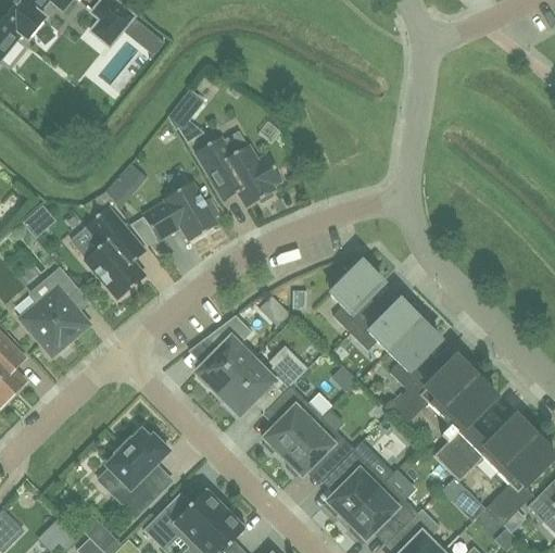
[(0,0),(0,55),(21,32),(29,38),(46,19),(37,12),(47,0),(54,0),(63,8),(68,0),(0,0)]
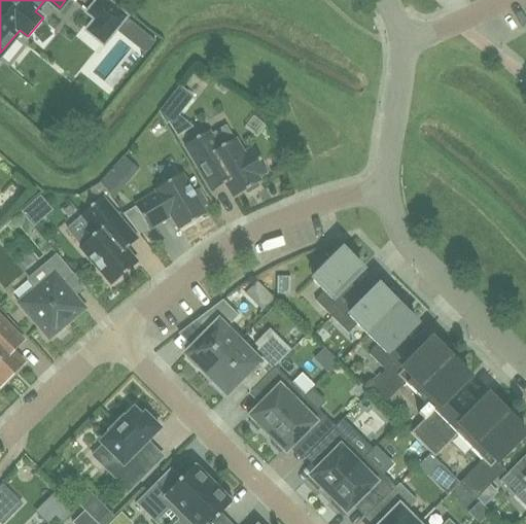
[(104,41),(112,30),(126,14),(108,0),(97,0),(89,10),(97,18),(88,28),(104,41)]
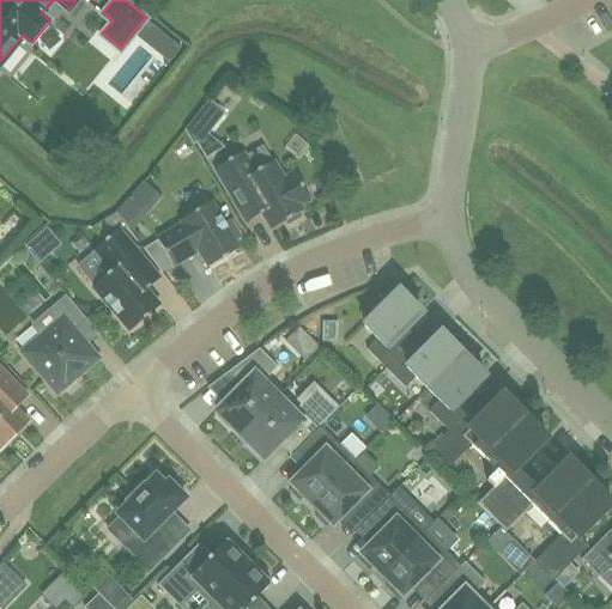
[(604,42),(611,37),(611,32),(604,16),(593,20),(604,42)]
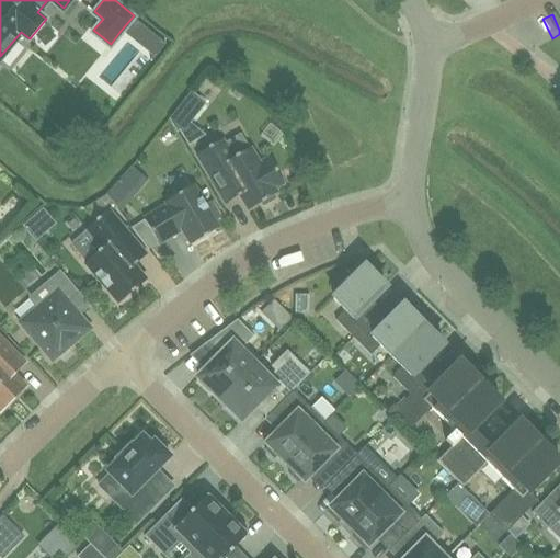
[(231,154),(225,141),(223,138),(197,152),(225,197),(239,189),(250,207),(262,201),(263,204),(275,196),(274,193),(277,191),(274,186),(284,181),(269,156),(260,162),(250,146),(236,155),(231,154)]
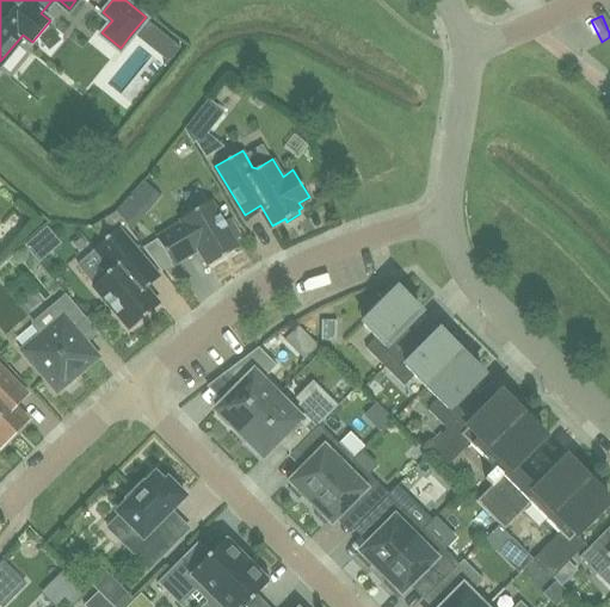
[(142,180),(117,210),(128,220),(153,191),(142,180)]
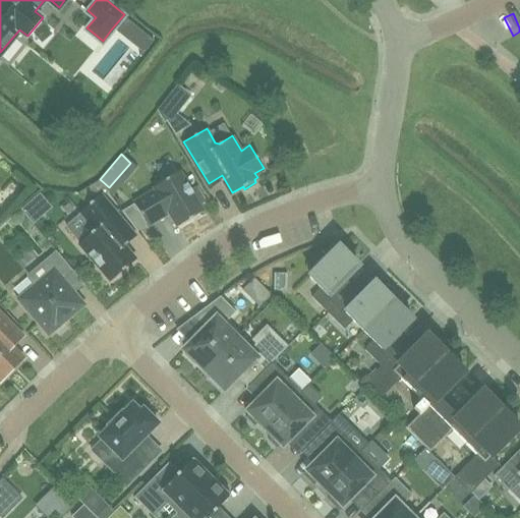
[(134,202),(148,224),(170,211),(178,225),(203,210),(179,170),(155,185),(156,188),(134,202)]
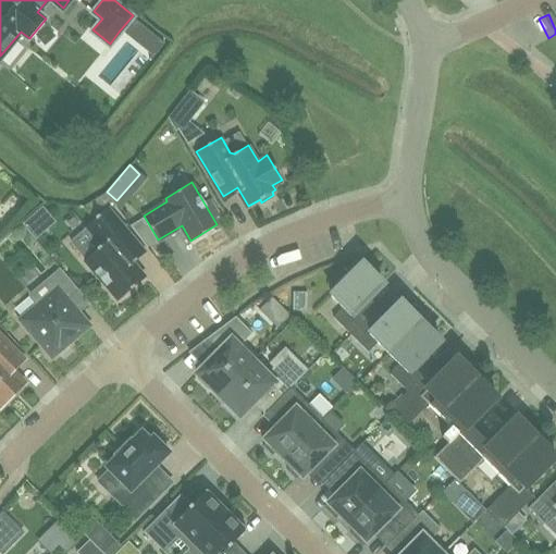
[(145,251),(128,232),(108,207),(86,225),(102,244),(85,259),(119,298),(145,277),(133,261),(145,251)]
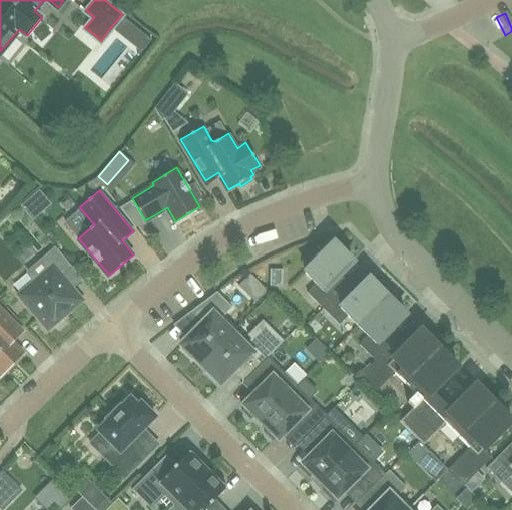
[(21,259),(34,253),(22,225),(10,230),(21,259)]
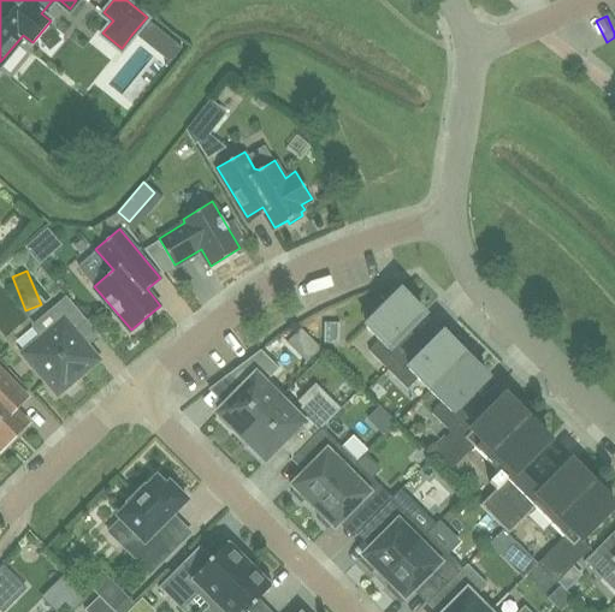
[(370,349),(388,367),(414,342),(403,332),(424,312),(402,290),(366,325),(379,338),(370,349)]
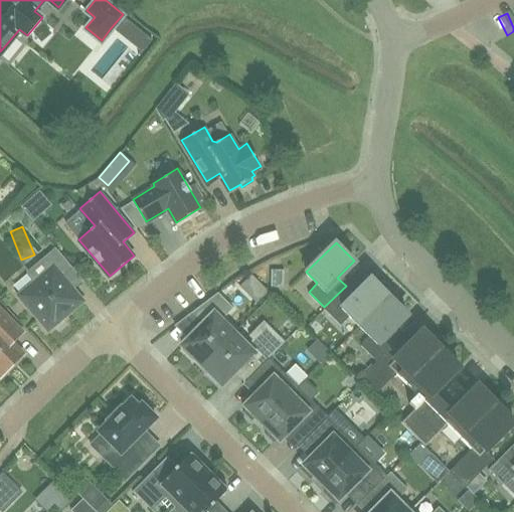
[(56,247),(44,258),(52,267),(19,294),(48,328),(81,300),(62,276),(72,267),(56,247)]
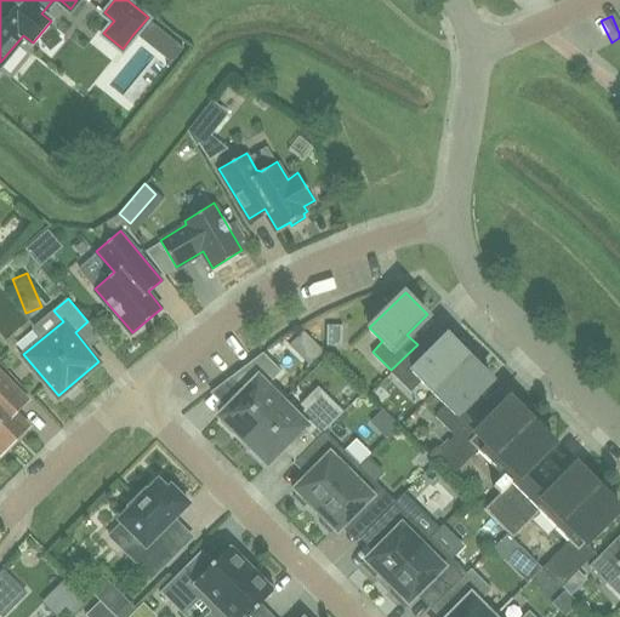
[(333,324),(334,344),(348,343),(347,324),(333,324)]
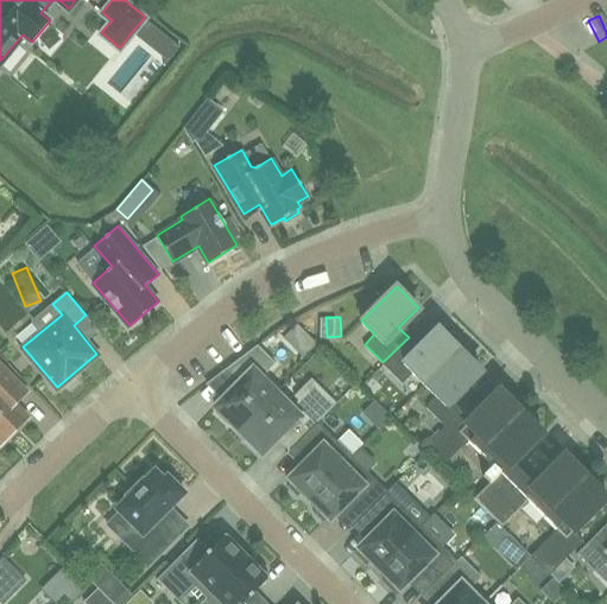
[(409,337),(383,362),(402,381),(412,372),(424,383),(460,348),(438,328),(418,348),(409,337)]
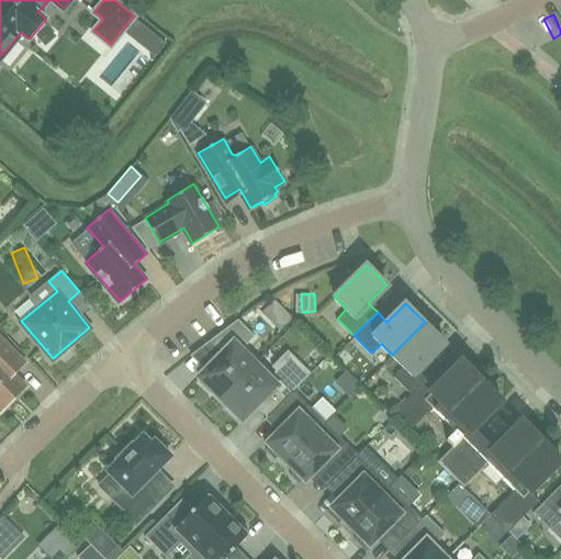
[(221,397),(255,362),(240,348),(255,335),(238,317),(208,341),(221,353),(199,375),(202,379),(200,380),(211,391),(212,389),(221,397)]
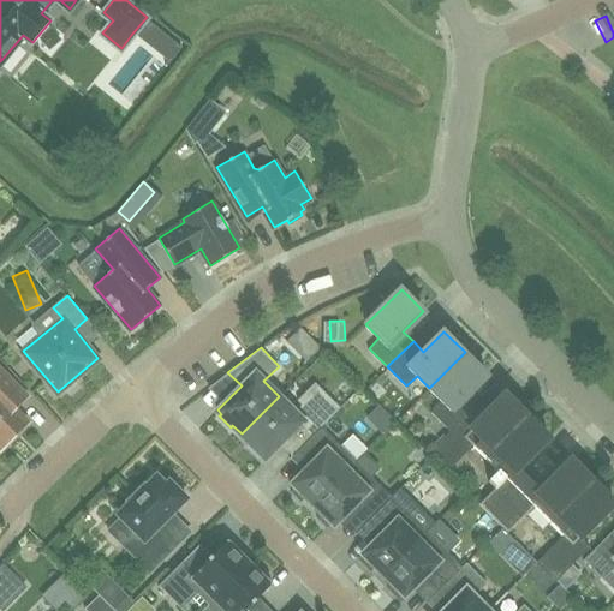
[(465,352),(429,388),(441,400),(431,411),(451,430),(462,418),(476,405),(466,394),(487,373),(465,352)]
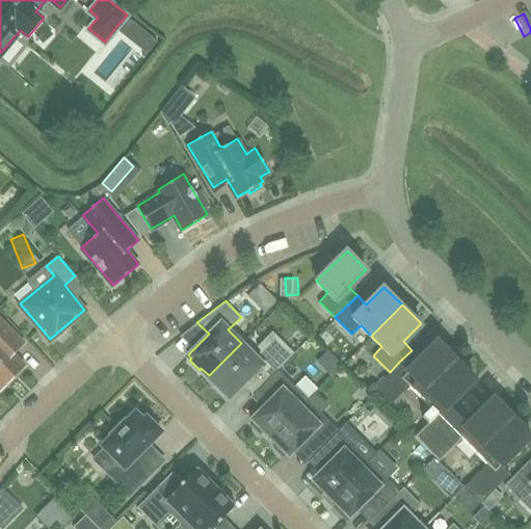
[(0,387),(1,388),(24,365),(12,352),(23,342),(0,317),(0,387)]
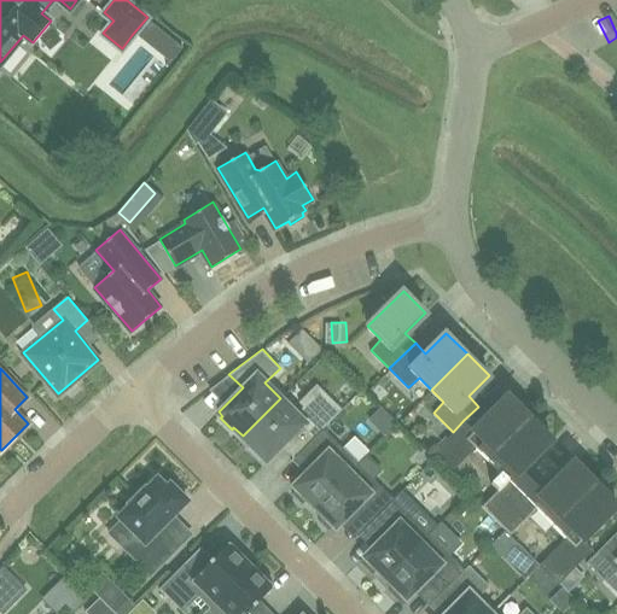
[(280,398),(243,436),(251,445),(249,448),(261,458),(263,456),(267,461),(303,425),(313,434),(310,437),(312,438),(314,436),(322,427),(342,408),(329,396),(313,411),(306,404),(296,414),(280,398)]
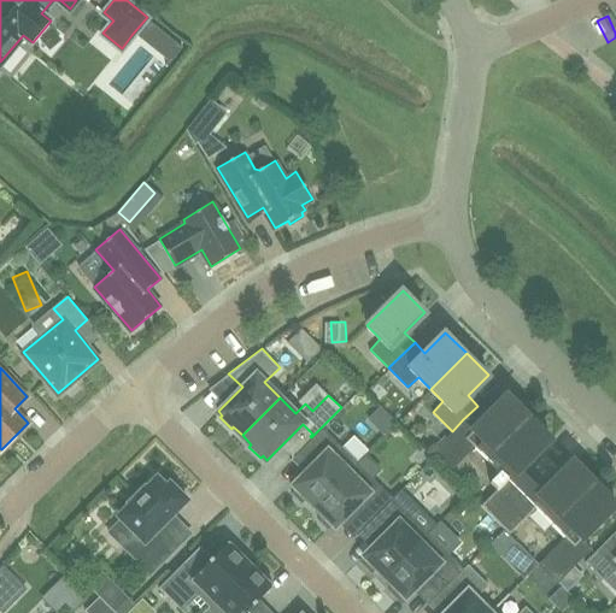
[(463,419),(452,431),(429,453),(449,471),(475,446),(500,471),(491,481),(497,488),(481,504),(510,532),(535,506),(565,536),(539,563),(558,581),(592,547),(582,537),(615,505),(615,502),(574,460),(541,491),(518,469),(550,437),(508,395),(473,429),(463,419)]
